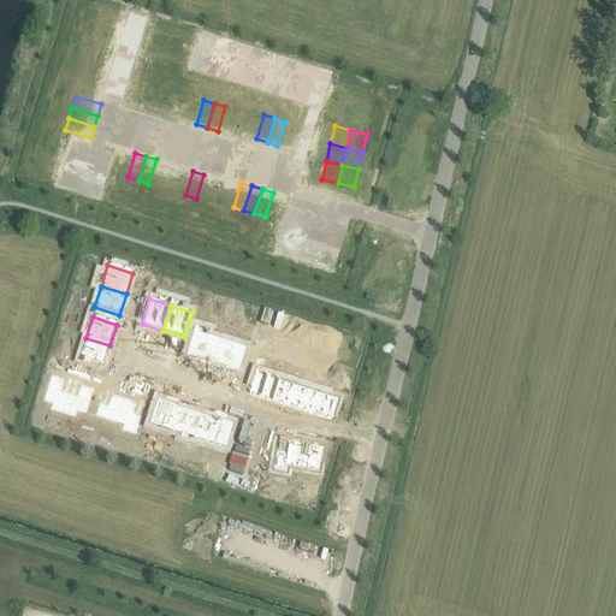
[(207,336),(194,331),(185,356),(199,361),(200,360),(207,336)]
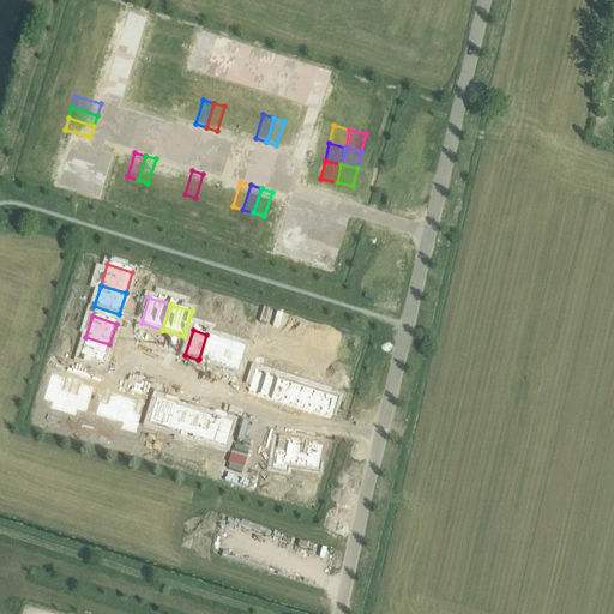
[(220,338),(206,335),(199,359),(212,362),(220,338)]
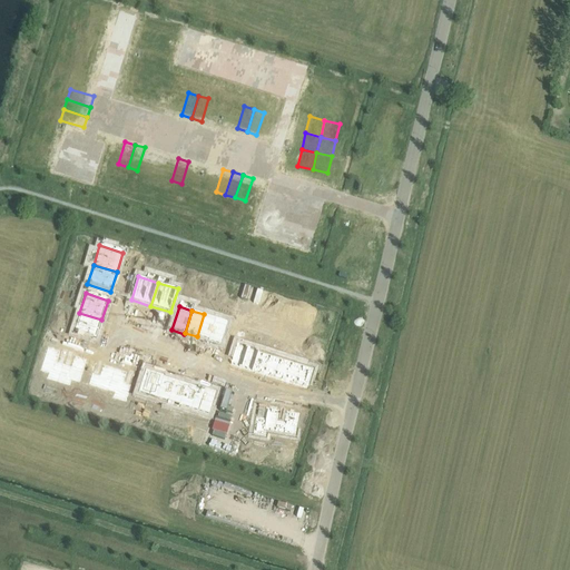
[(96,340),(101,320),(79,313),(74,333),(96,340)]
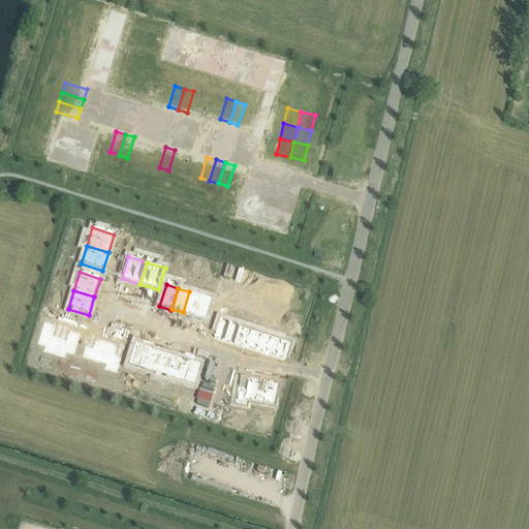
[(200,296),(189,291),(183,312),(193,316),(200,296)]
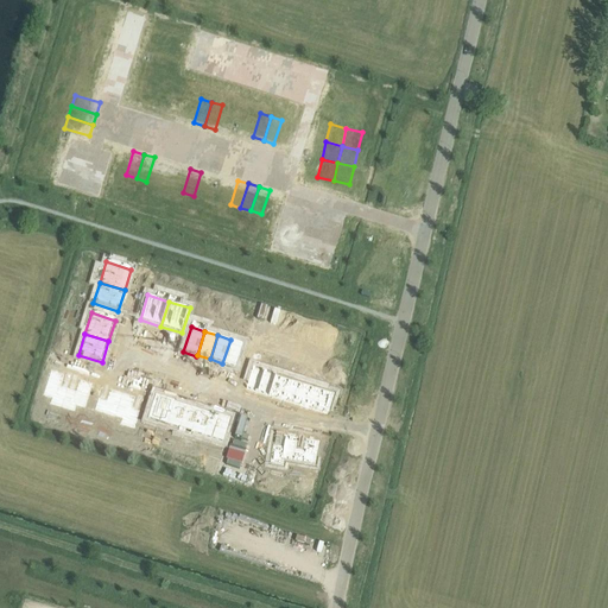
[(244,343),(230,340),(222,363),(222,365),(235,368),(244,343)]
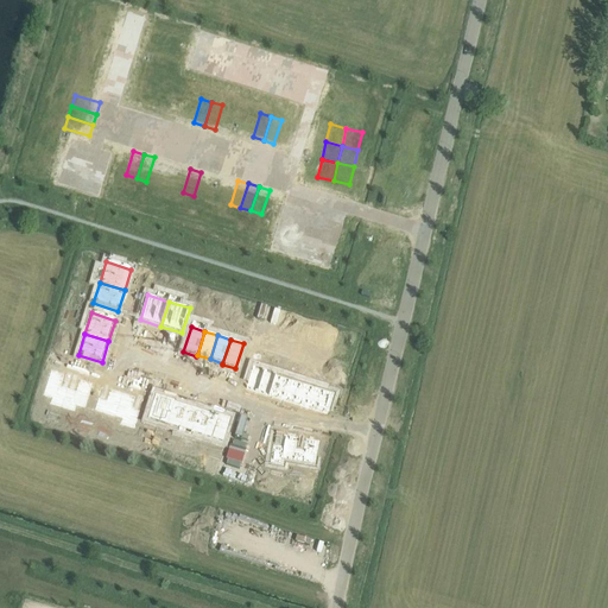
[(263,369),(251,366),(244,387),(255,392),(263,369)]
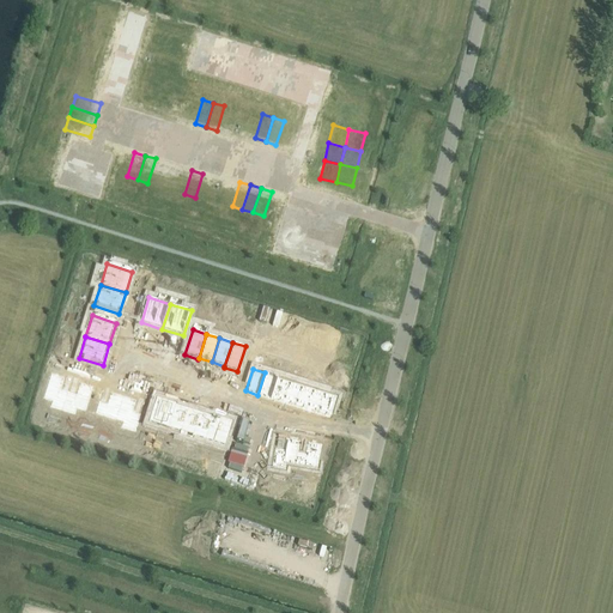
[(277,376),(265,372),(258,395),(269,399),(277,376)]
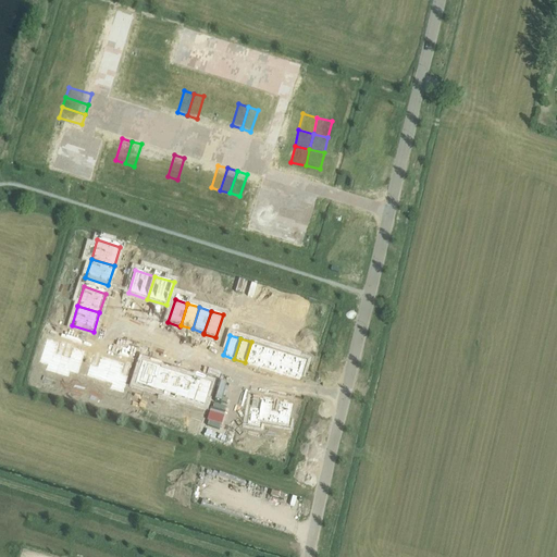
[(38,362),(58,368),(65,345),(46,339),(38,362)]
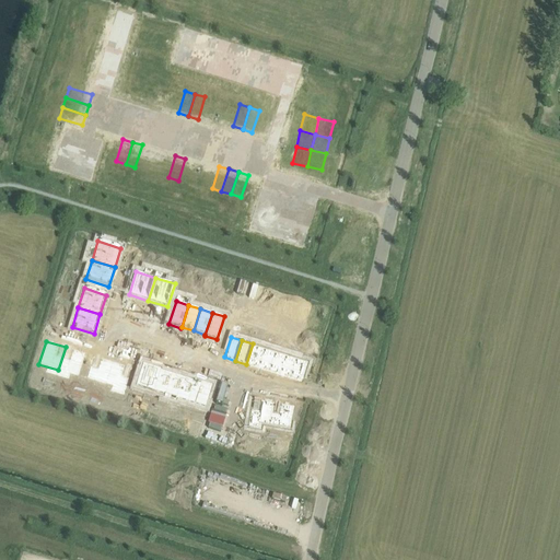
[(264,347),(253,343),(246,364),(257,368),(264,347)]
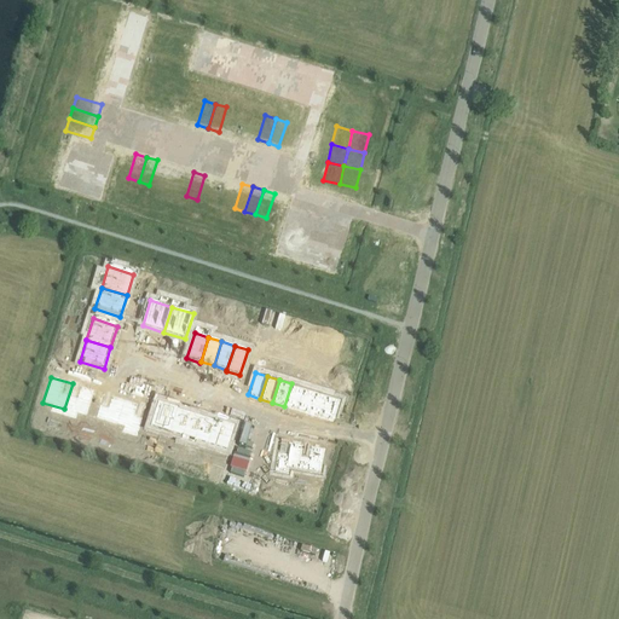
[(64,409),(86,416),(93,391),(73,383),(64,409)]
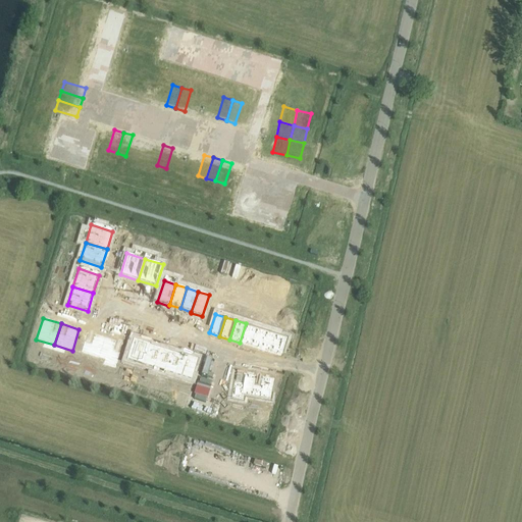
[(255,326),(246,323),(240,343),(249,346),(255,326)]
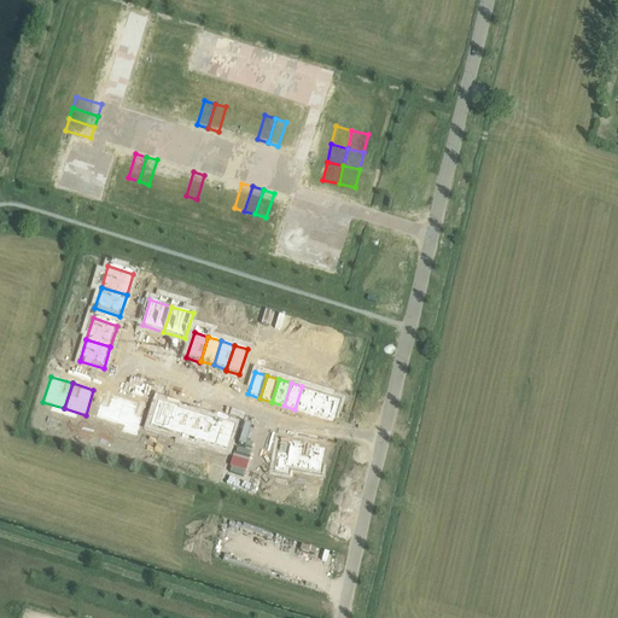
[(314,390),(302,386),(295,409),(307,413),(314,390)]
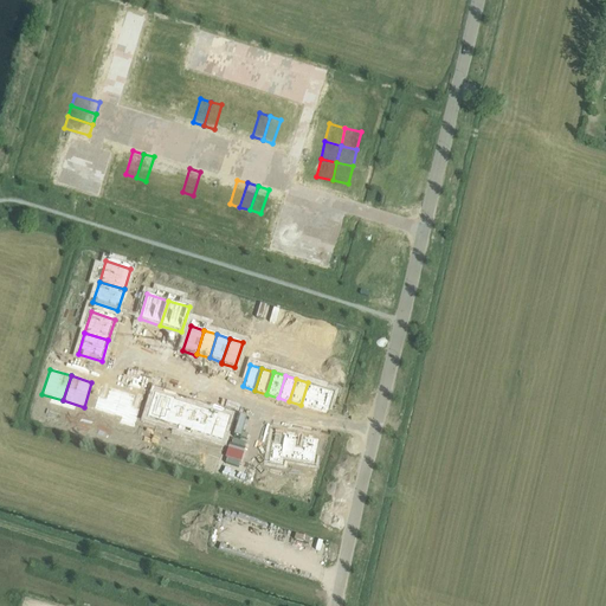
[(320,386),(308,382),(301,405),(313,408),(320,386)]
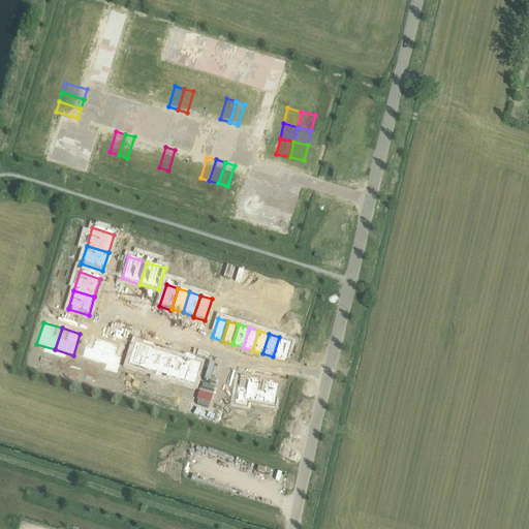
[(82,356),(100,363),(106,342),(88,336),(82,356)]
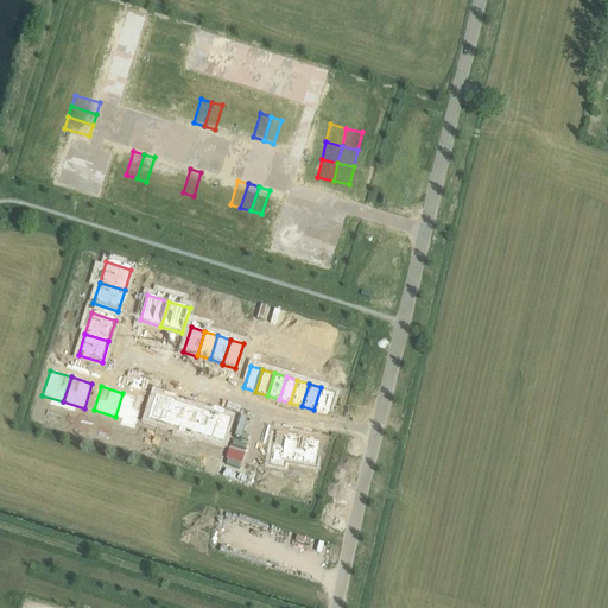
[(333,392),(321,387),(314,410),(325,413),(333,392)]
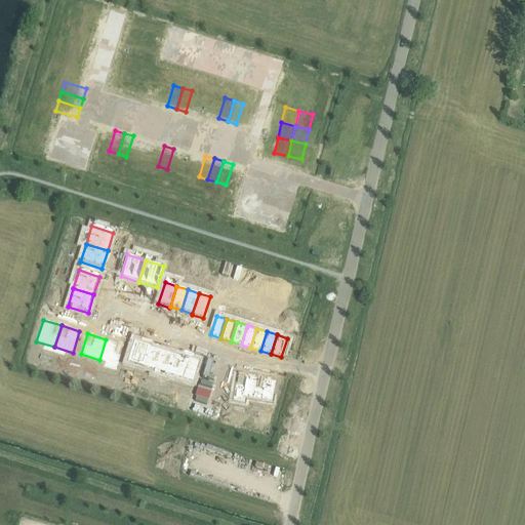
[(106,339),(99,360),(117,365),(124,345),(106,339)]
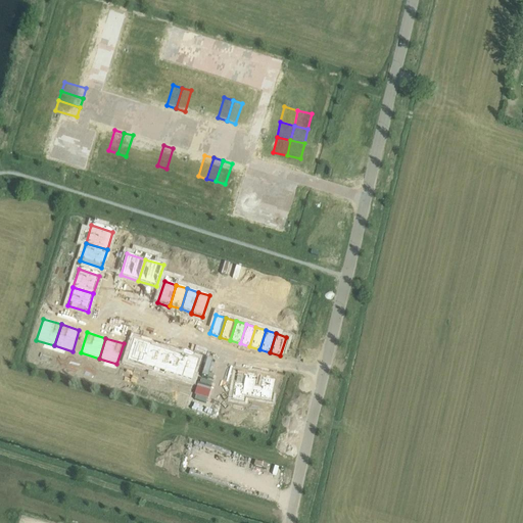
[(144,367),(150,344),(133,339),(127,361),(144,367)]
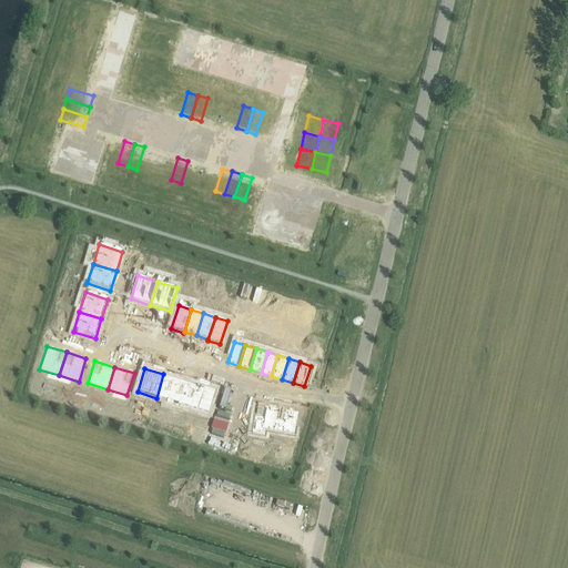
[(156,398),(168,402),(174,379),(163,376),(156,398)]
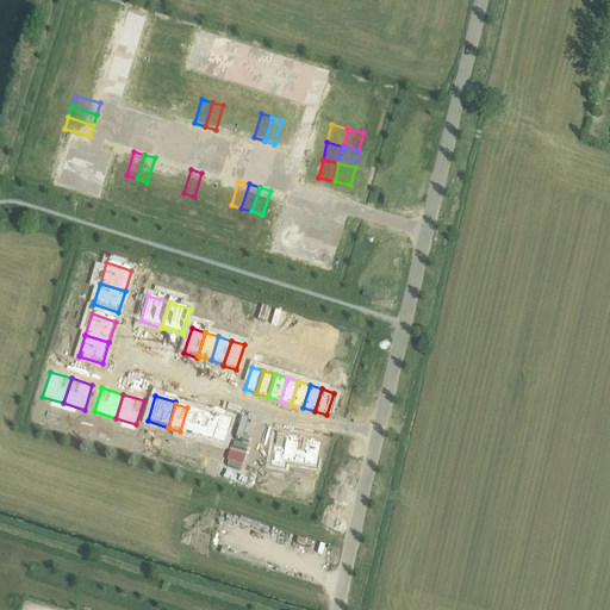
[(187,408),(180,431),(192,435),(199,411),(187,408)]
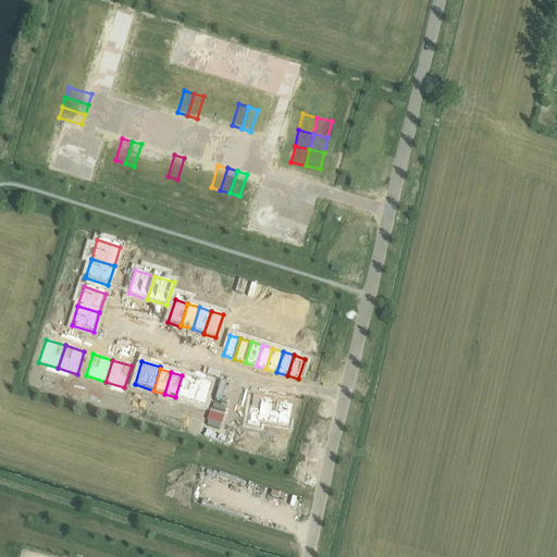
[(182,375),(175,397),(186,400),(194,379),(182,375)]
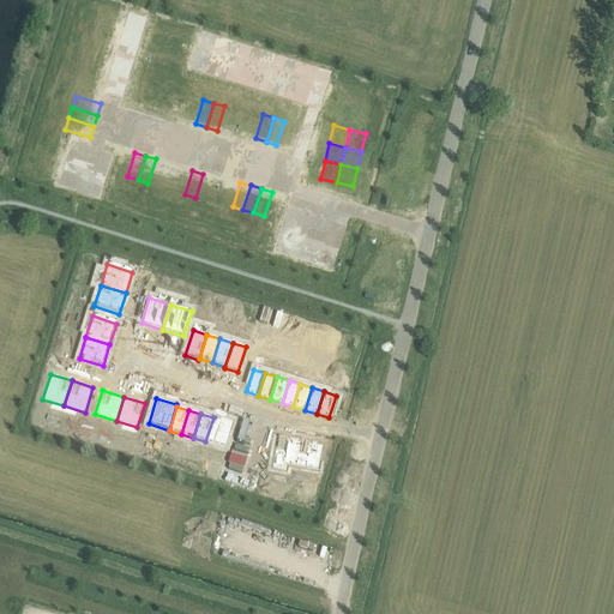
[(234,422),(214,416),(214,417),(205,441),(226,449),(234,422)]
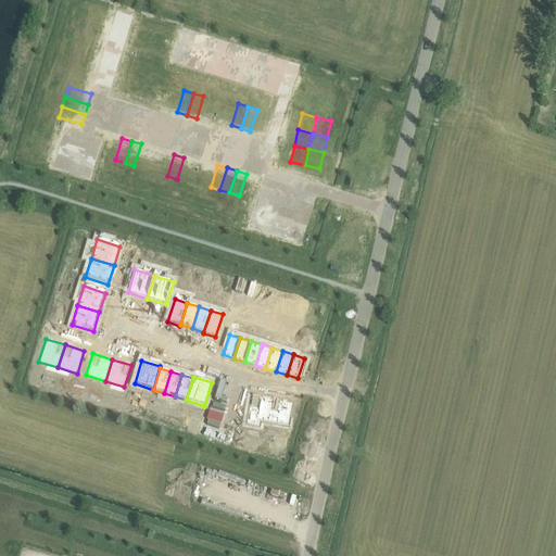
[(268,422),(272,400),(252,395),(248,419),(268,422)]
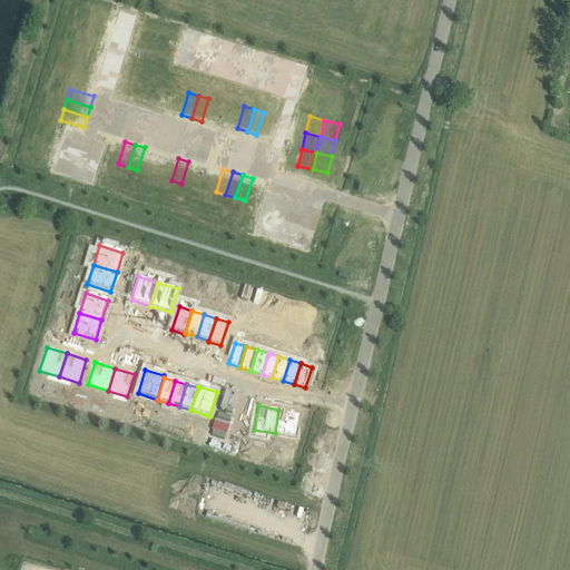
[(296,436),(300,413),(278,410),(275,433),(296,436)]
